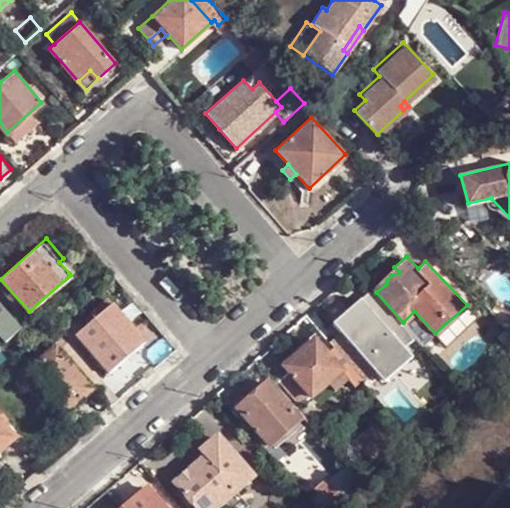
[(63,258),(59,262),(69,273),(73,269),(63,258)]
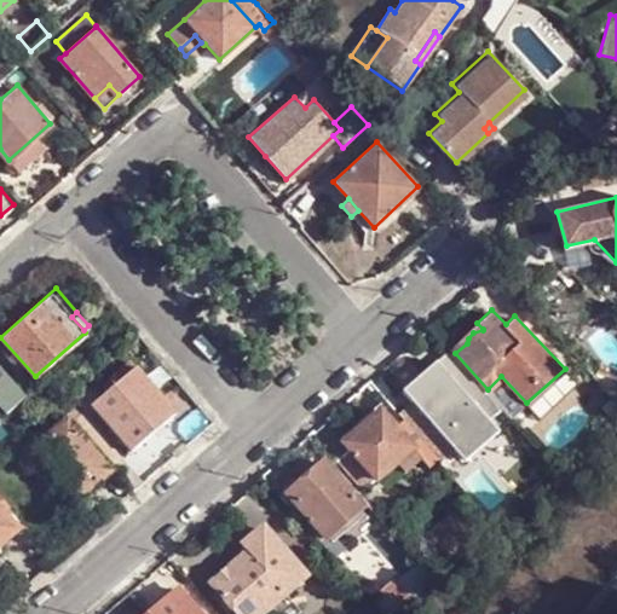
[(468,339),(473,332),(483,330),(483,329),(477,323),(450,347),(455,353),(467,343),(468,339)]
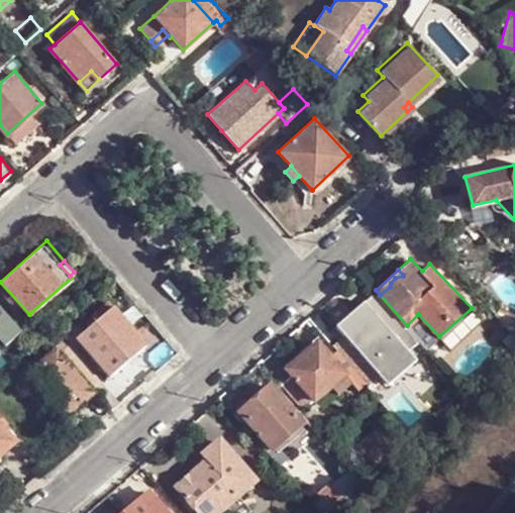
[(335,324),(372,366),(373,365),(387,352),(404,337),(368,296),(335,324)]
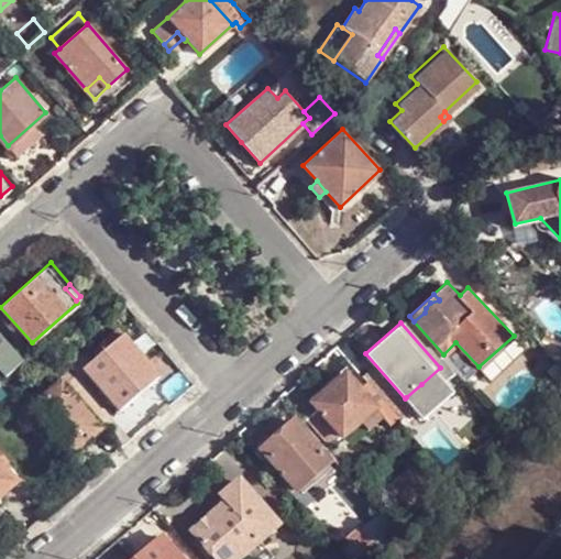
[(23,359),(0,331),(0,369),(6,375),(23,359)]
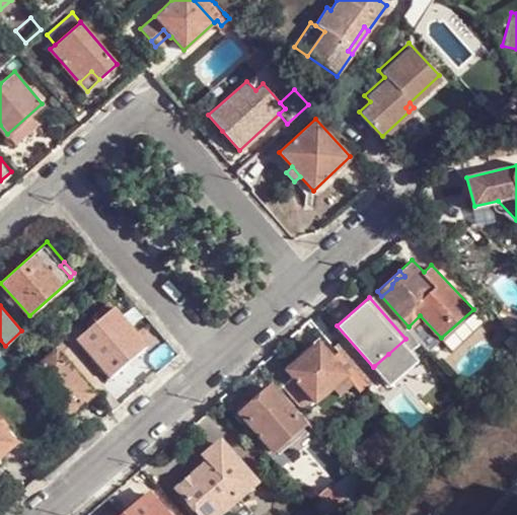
[(94,321),(76,338),(107,374),(108,376),(131,357),(129,354),(133,349),(136,352),(146,344),(113,306),(106,311),(94,321)]
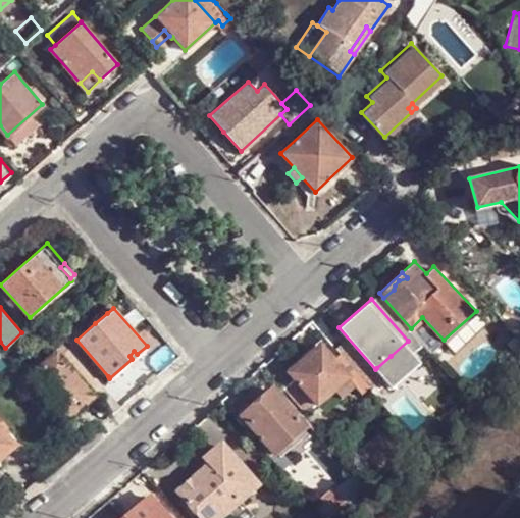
[(95,323),(107,313),(102,308),(91,318),(95,323)]
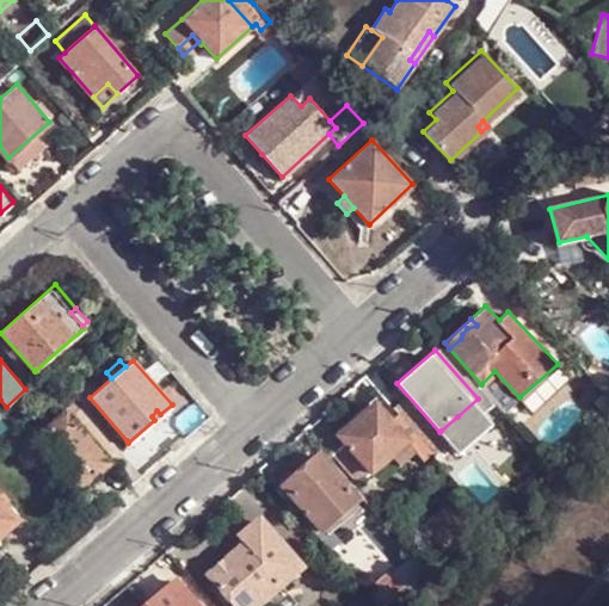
[(375,402),(370,397),(336,430),(339,434),(375,402)]
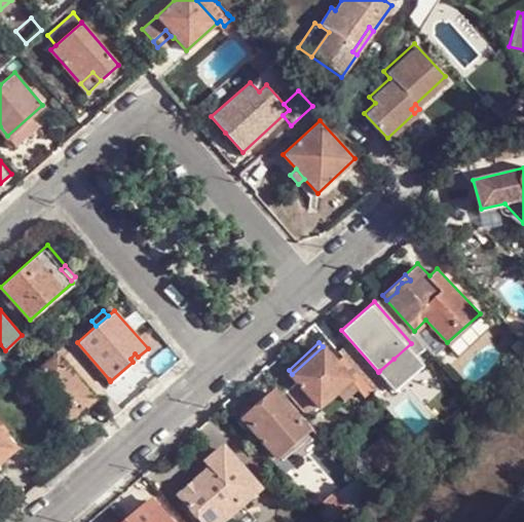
[(342,355),(339,349),(334,352),(326,343),(323,346),(335,362),(342,355)]
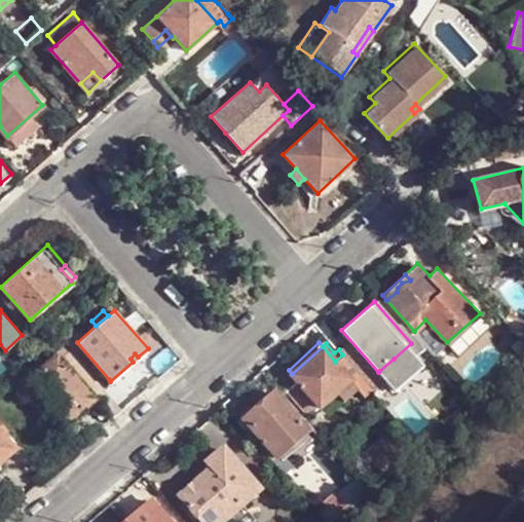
[(323,346),(292,374),(296,379),(316,402),(319,405),(347,379),(349,377),(335,362),(323,346)]
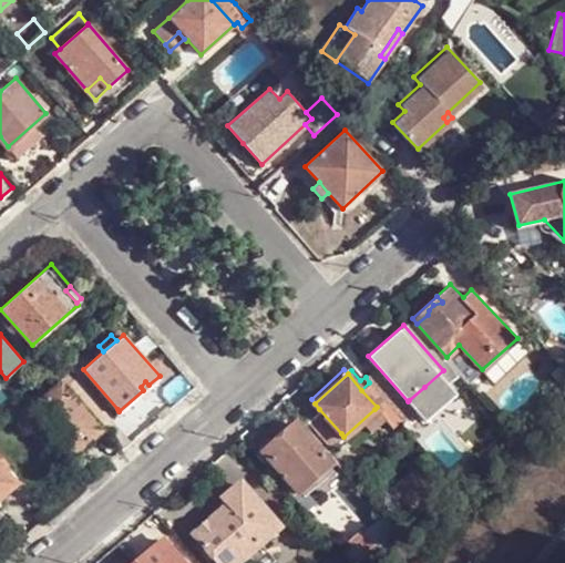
[(369,382),(361,390),(377,407),(375,409),(381,416),(391,407),(369,382)]
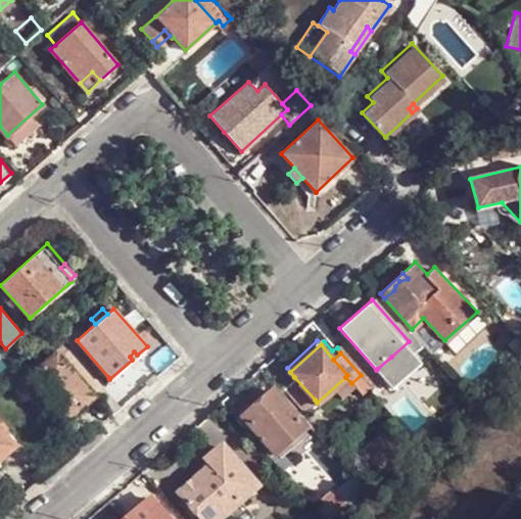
[(66,418),(92,394),(54,354),(28,376),(66,418)]
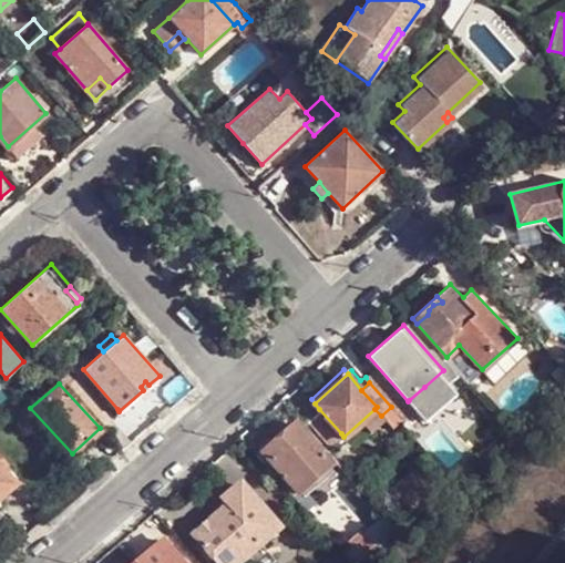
[(432,395),(424,387),(409,400),(417,409),(432,395)]
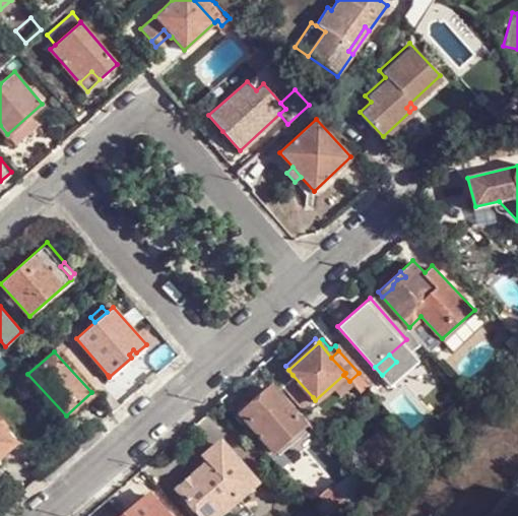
[(306,403),(313,397),(293,375),(282,385),(303,407),(306,403)]
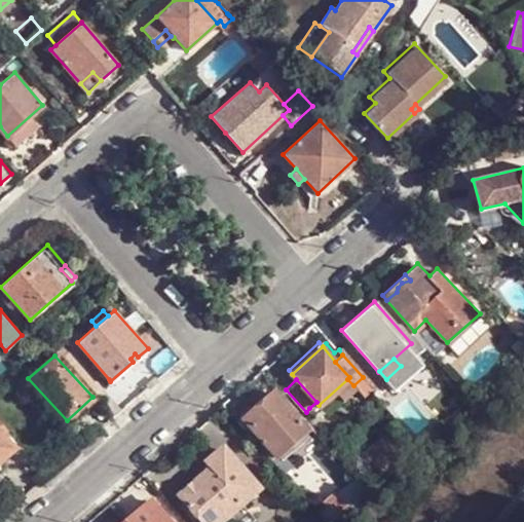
[(299,435),(307,427),(273,389),(242,417),(276,455),(290,443),(299,435)]
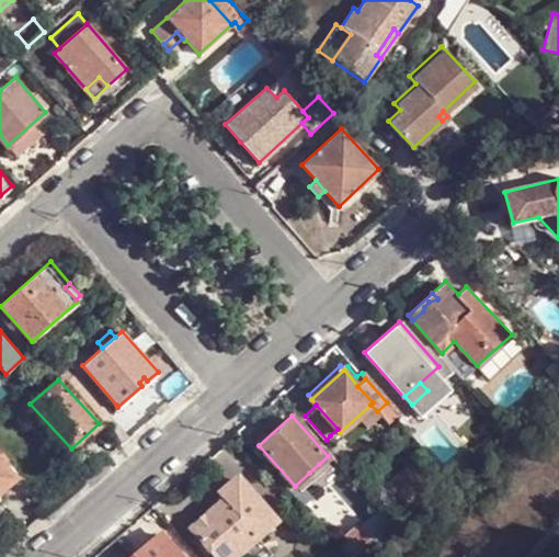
[(391,477),(403,490),(419,475),(408,463),(391,477)]
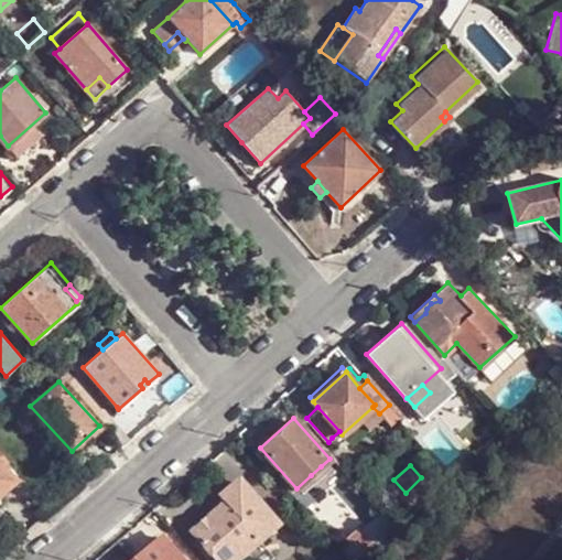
[(0,493),(14,481),(0,466),(0,493)]
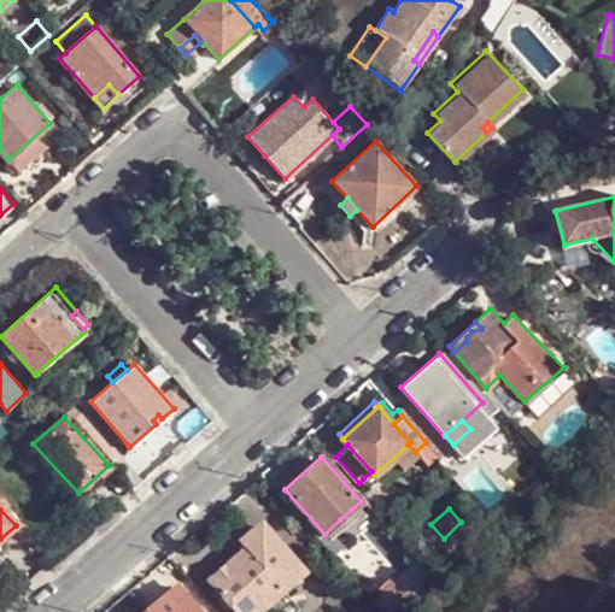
[(351,510),(340,519),(350,530),(361,522),(351,510)]
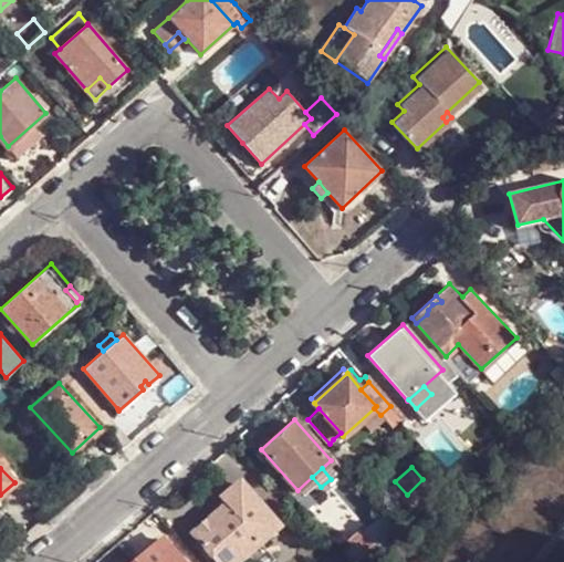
[(409,498),(427,484),(423,479),(407,495),(409,498)]
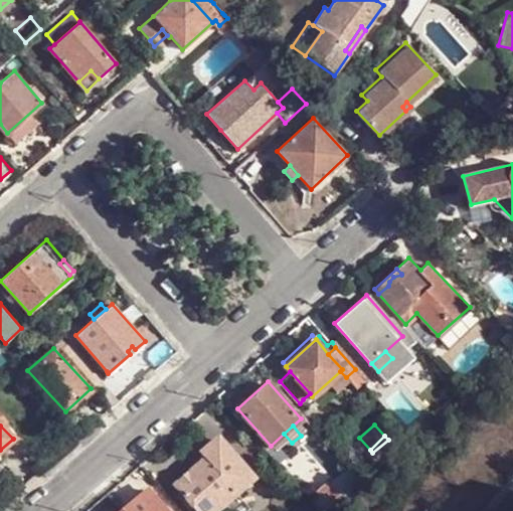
[(218,437),(200,453),(204,457),(206,456),(235,489),(252,474),(218,437)]
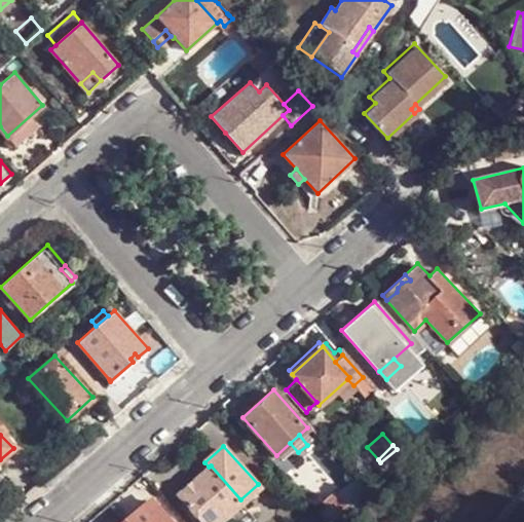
[(275,460),(283,469),(293,459),(285,451),(275,460)]
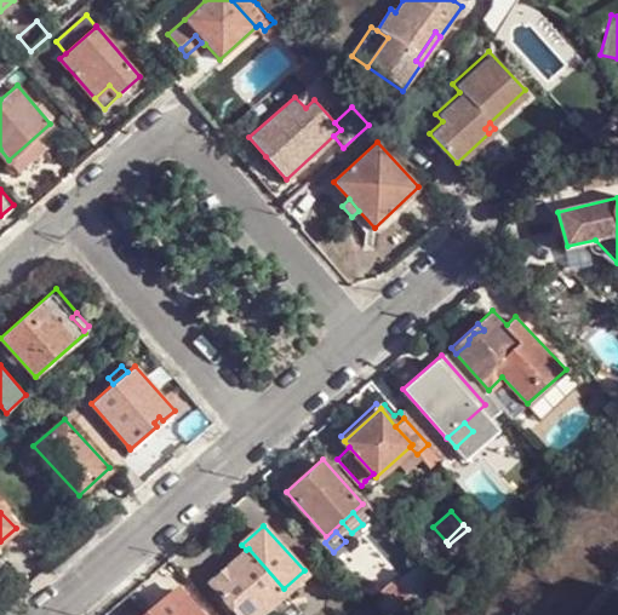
[(253,614),(284,588),(249,549),(246,550),(229,565),(215,578),(211,581),(241,614),(253,614)]
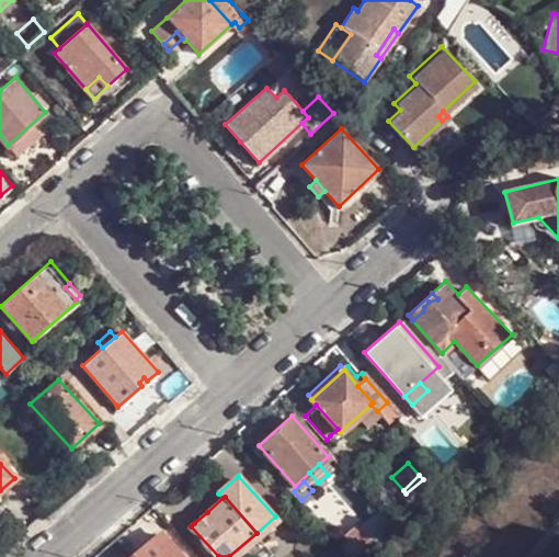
[(190,519),(194,523),(207,512),(203,508),(190,519)]
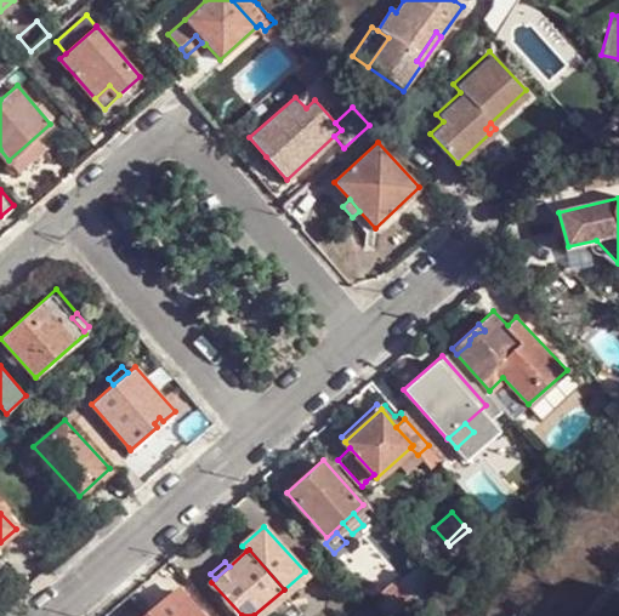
[(203,615),(177,586),(164,598),(157,598),(145,608),(145,614),(138,614),(136,615),(203,615)]
